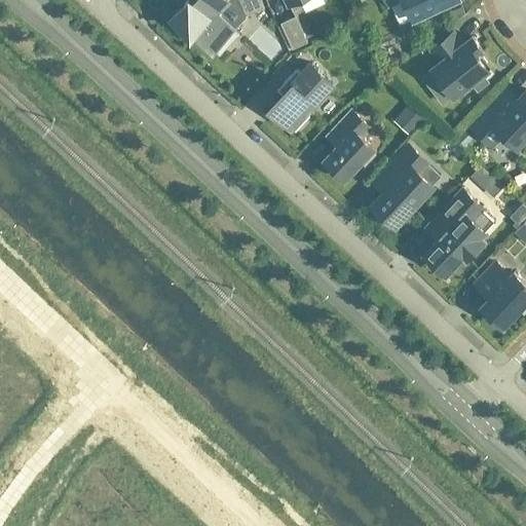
[(192,0),(187,0),(173,15),(191,33),(193,30),(219,53),(238,32),(234,28),(246,16),(246,15),(238,0),(197,0),(195,3),(192,0)]
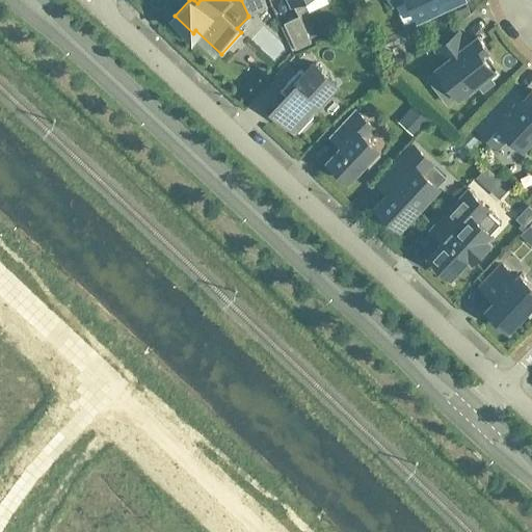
[(263,0),(241,0),(248,16),(267,7),(263,0)]
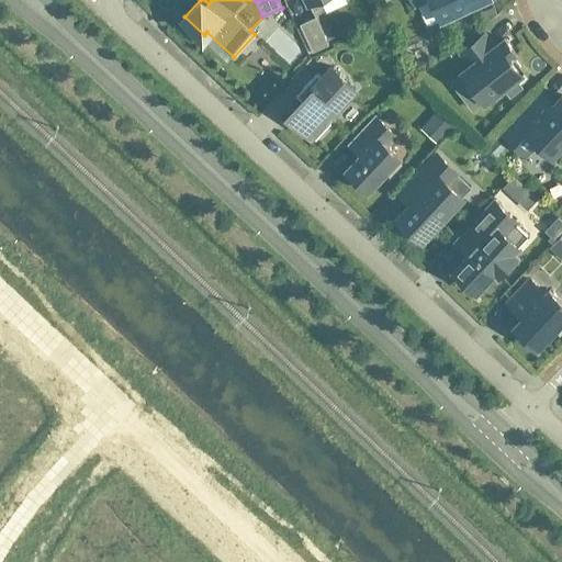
[(306,0),(312,11),(323,6),(319,0),(306,0)]
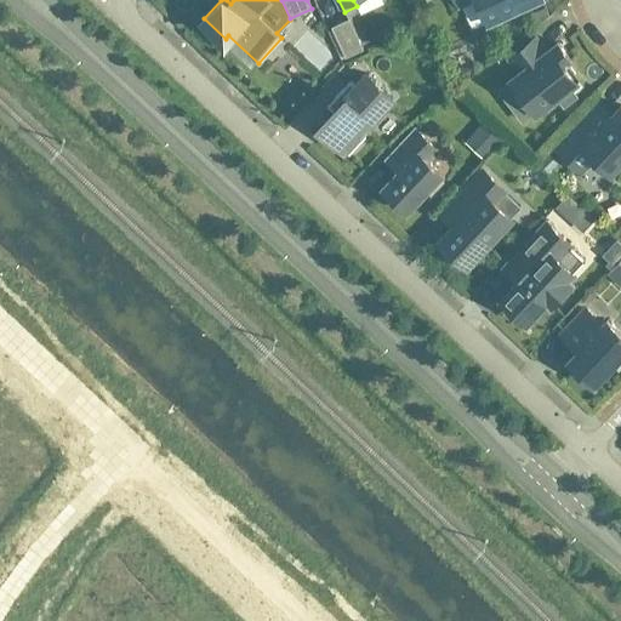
[(543,0),(542,0),(457,0),(460,4),(466,0),(479,0),(489,21),(533,0),(541,0),(542,1),(543,0)]
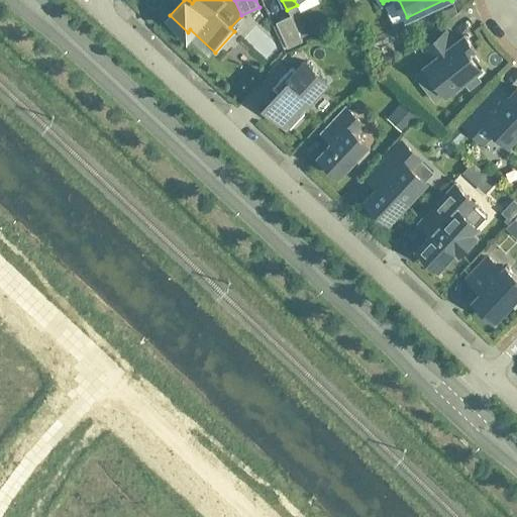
[(290,15),(276,22),(287,47),(302,40),(290,15)]
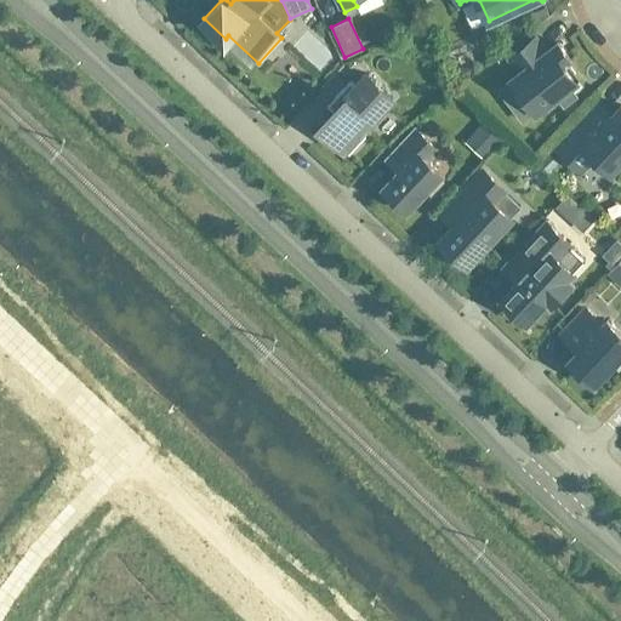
[(569,86),(580,79),(567,62),(569,60),(557,43),(546,52),(535,39),(510,58),(519,72),(511,79),(536,112),(556,97),(563,107),(577,96),(569,86)]
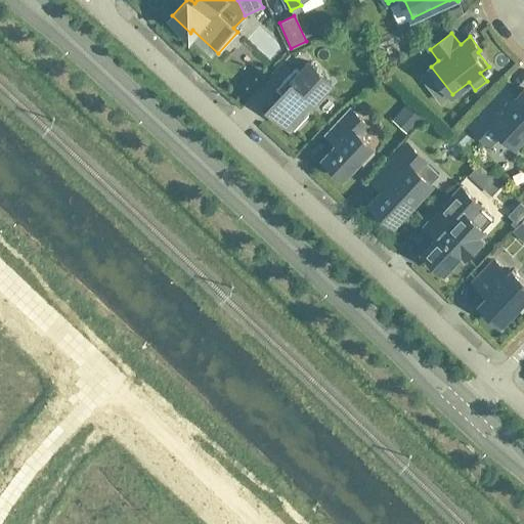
[(304,111),(331,82),(309,62),(300,73),(295,68),(275,88),(280,93),(268,105),(294,130),(308,115),(304,111)]
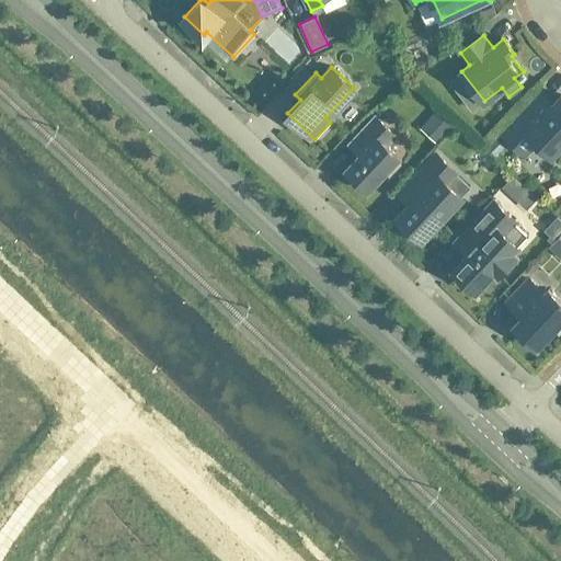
[(449,87),(470,113),(480,104),(460,79),(449,87)]
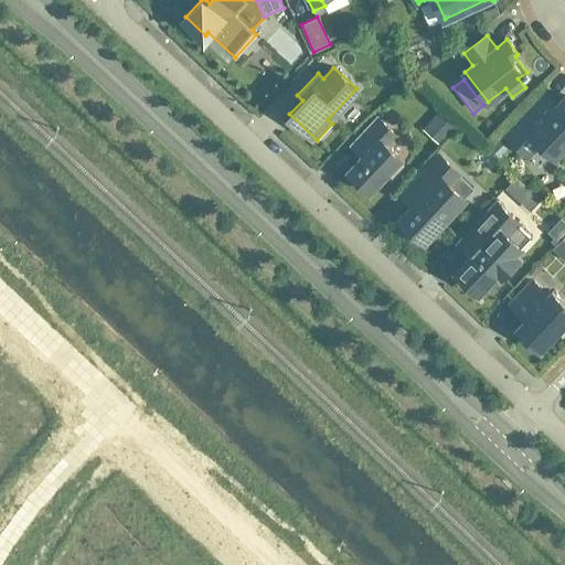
[(564,95),(564,96),(555,105),(544,94),(505,135),(529,157),(541,142),(555,157),(564,146),(564,95)]
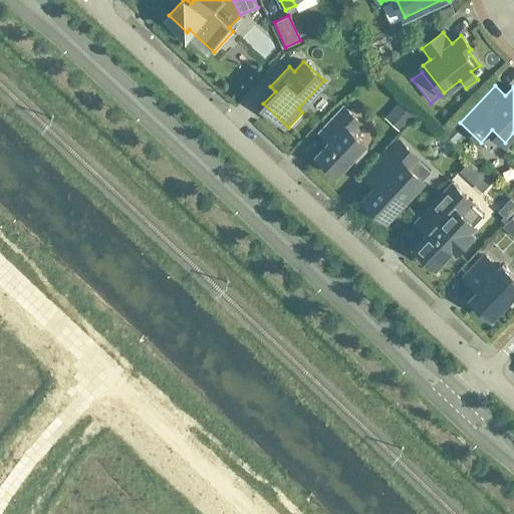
[(400,99),(392,108),(408,123),(416,114),(400,99)]
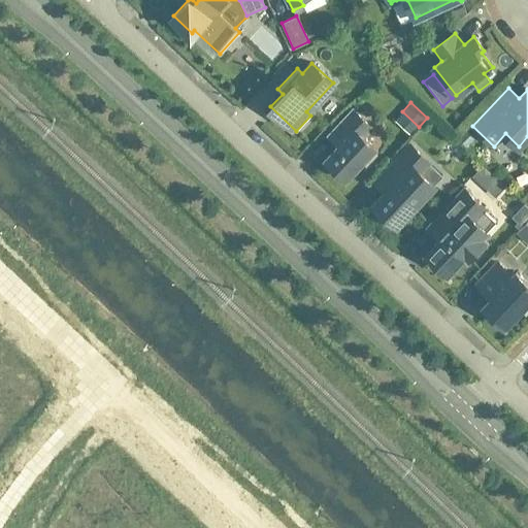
[(374,147),(363,137),(372,128),(353,109),(328,136),(338,145),(326,159),(330,163),(326,167),(338,178),(342,174),(347,177),(361,162),(366,166),(377,154),(372,150),(374,147)]
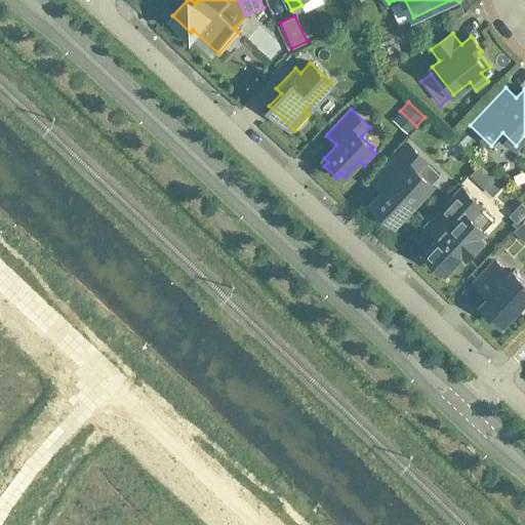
[(462,127),(453,137),(462,147),(472,136),(462,127)]
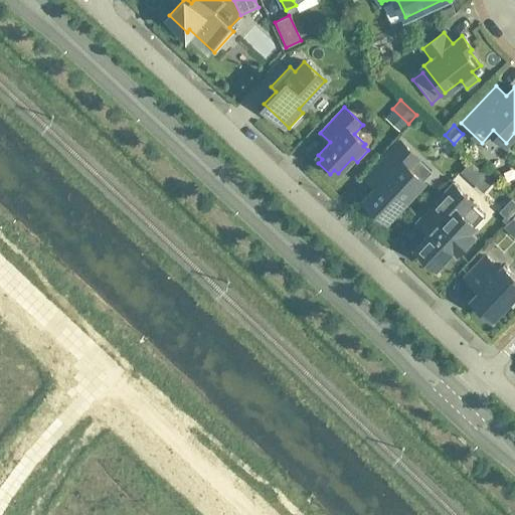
[(423,181),(409,168),(418,159),(399,142),(373,169),(383,179),(364,198),(387,219),(423,181)]
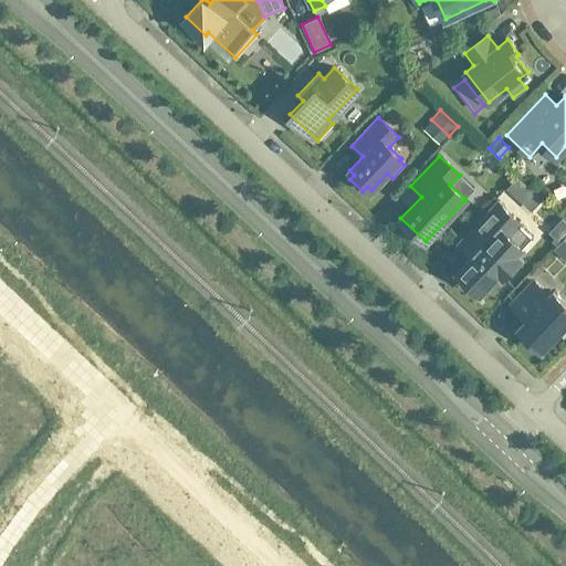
[(517,177),(506,188),(531,212),(542,200),(517,177)]
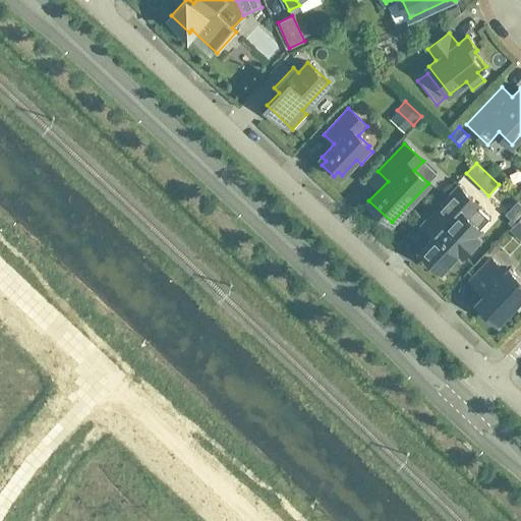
[(482,227),(470,215),(478,207),(458,187),(423,224),(436,234),(421,250),(442,270),(459,251),(462,254),(479,236),(476,233),(482,227)]
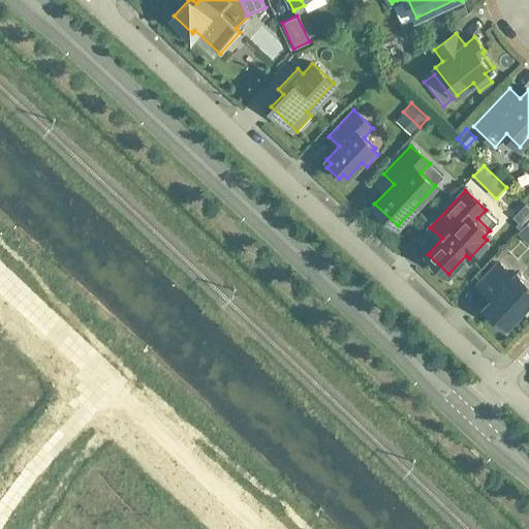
[(528,220),(518,232),(528,243),(528,220)]
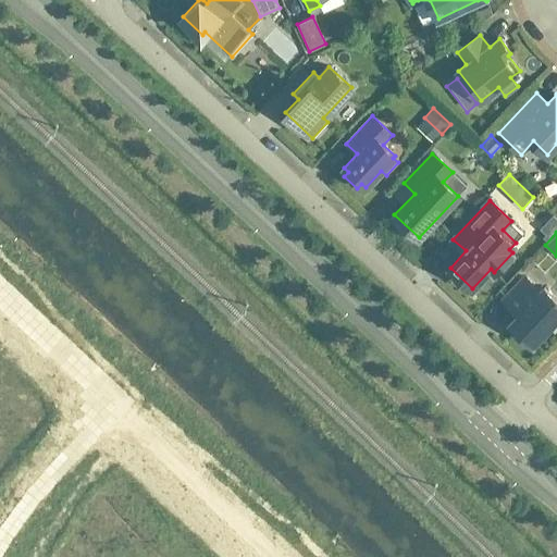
[(556,326),(556,299),(544,287),(540,292),(524,277),(504,299),(519,313),(510,323),(532,344),(549,325),(555,330),(556,326)]
